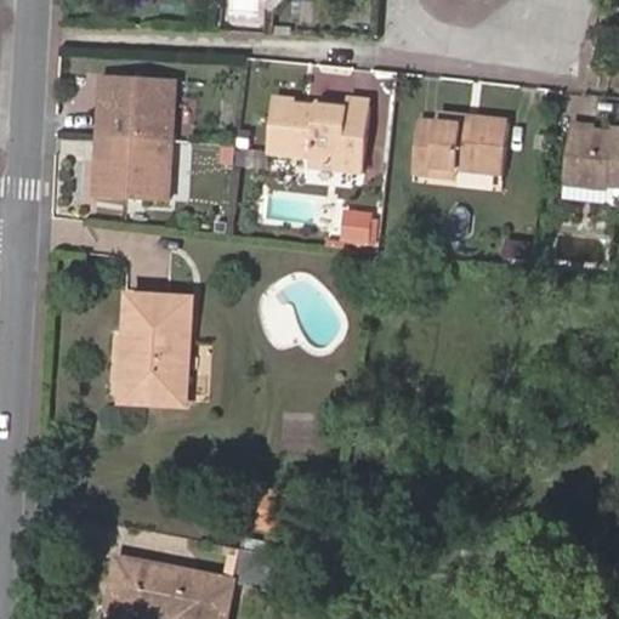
[(174,138),(177,78),(103,73),(100,108),(119,111),(117,136),(114,159),(96,158),(94,192),(170,197),(174,138)]
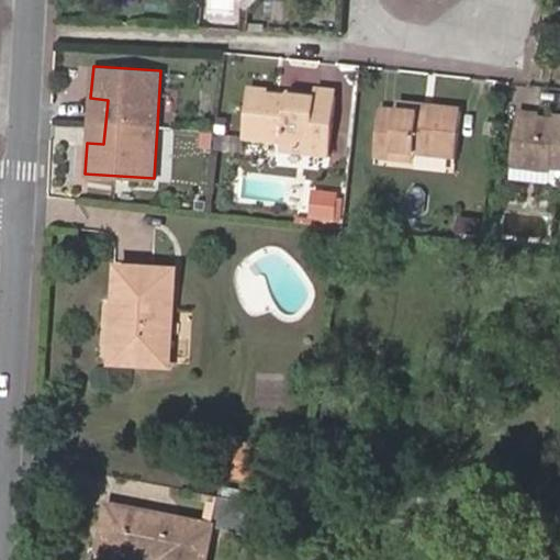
[(268,96),(269,90),(267,90),(267,88),(248,87),(244,136),(281,140),(280,147),(328,152),(335,94),(314,92),(313,94),(286,91),(284,98),(268,96)]
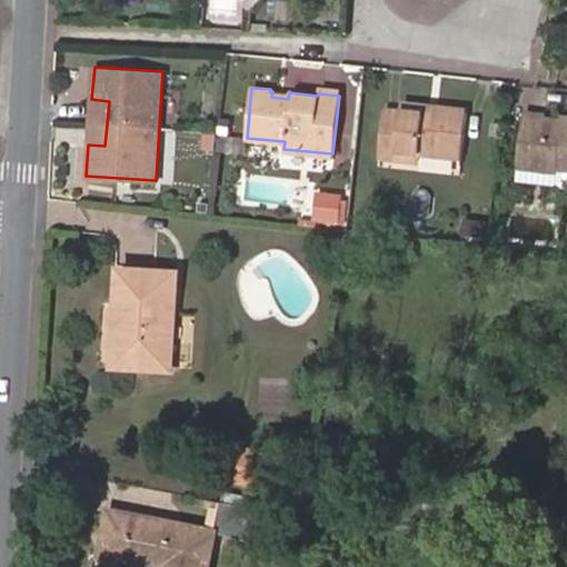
[(401,100),(401,108),(435,111),(435,103),(401,100)]
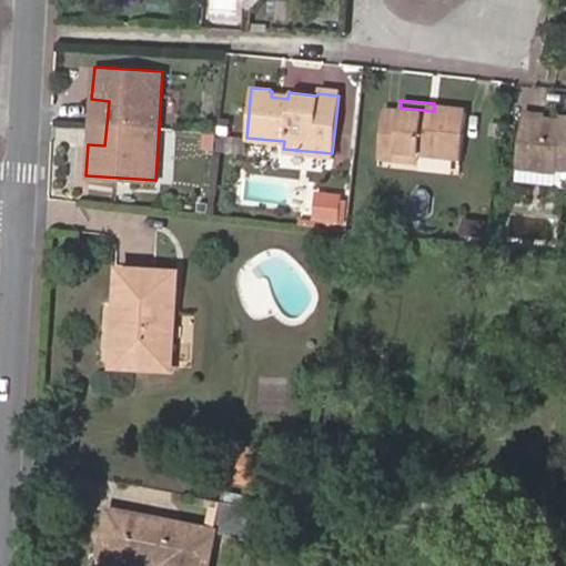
[(434,111),(401,108),(382,105),(377,154),(397,155),(397,148),(460,153),(463,107),(434,103),(434,111)]
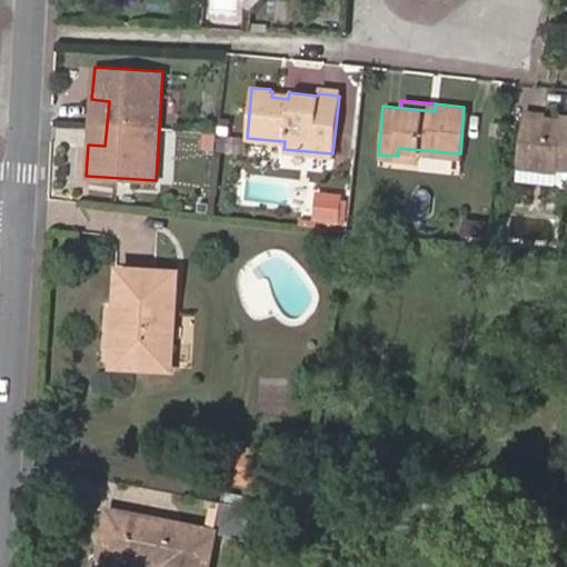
[(566,119),(523,116),(517,167),(559,170),(559,167),(566,167),(566,119)]
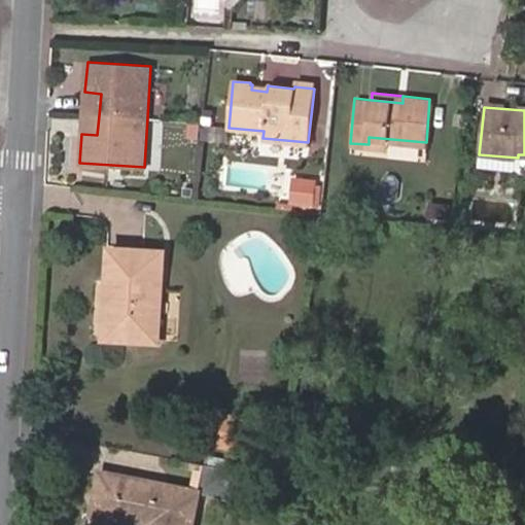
[(314,202),(317,176),(298,175),(294,200),(314,202)]
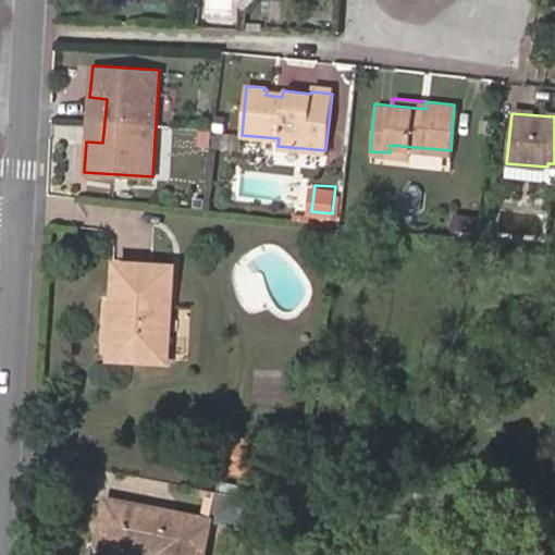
[(457,210),(452,233),(472,238),(479,216),(457,210)]
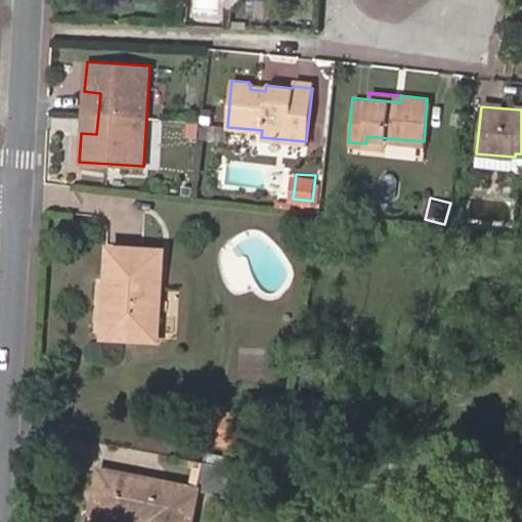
[(161,252),(114,249),(109,333),(157,336),(161,252)]
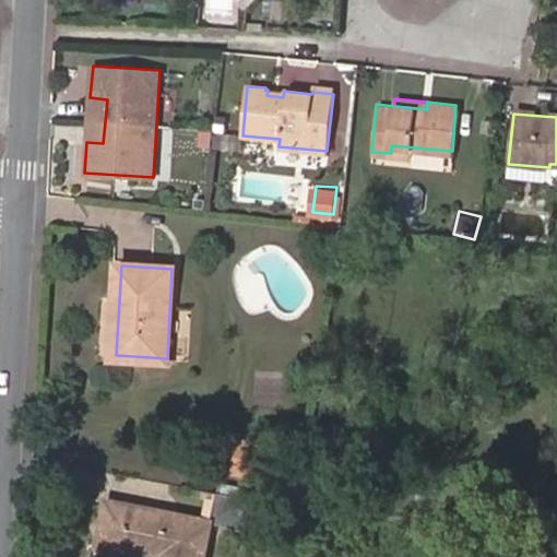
[(256,460),(259,442),(238,439),(236,457),(256,460)]
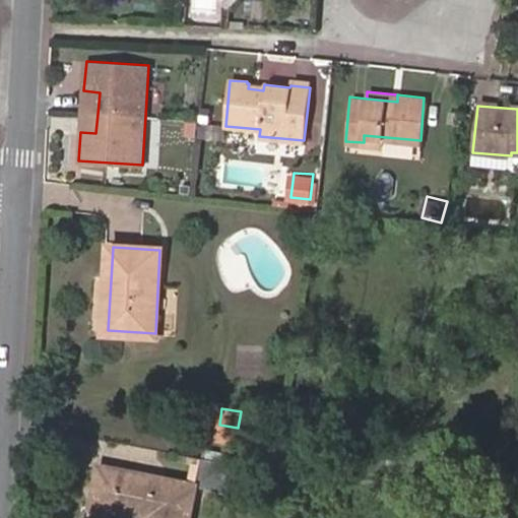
[(237,438),(238,428),(219,425),(217,435),(237,438)]
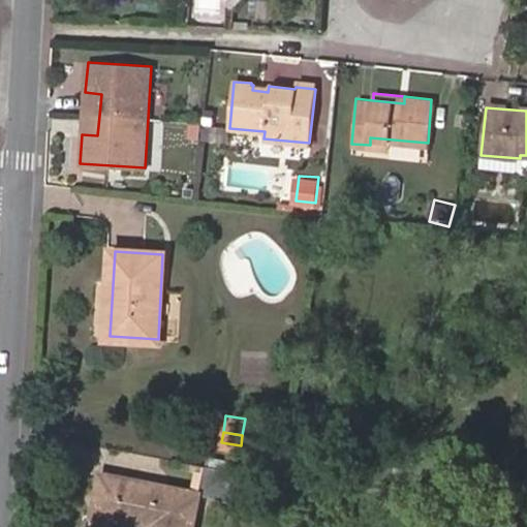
[(233,497),(237,470),(205,464),(199,491),(233,497)]
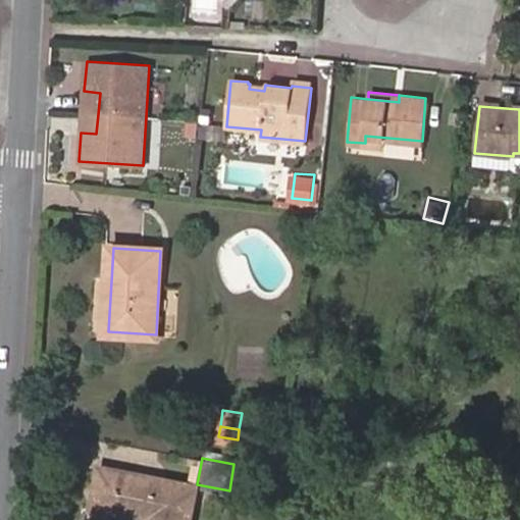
[(189,519),(197,484),(99,465),(91,509),(144,519),(189,519)]
